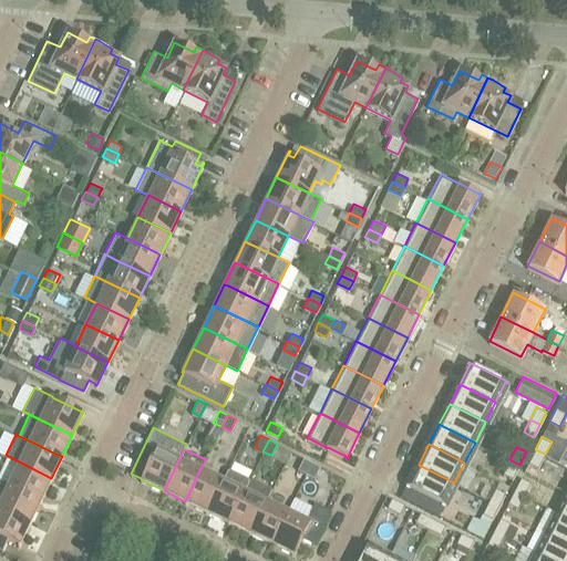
[(545,454),(535,449),(528,461),(538,467),(545,454)]
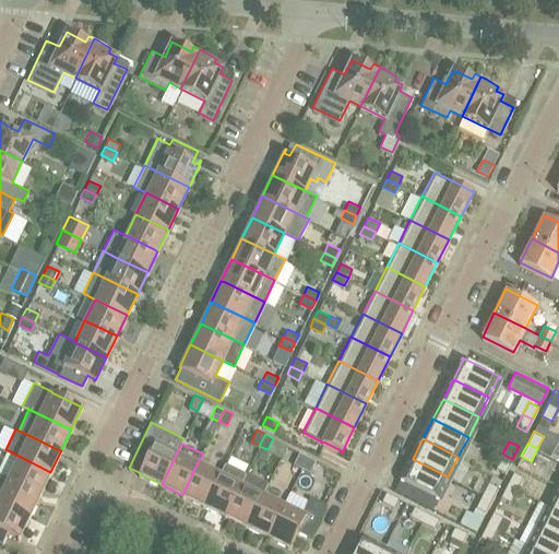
[(301,467),(307,455),(299,451),(293,463),(301,467)]
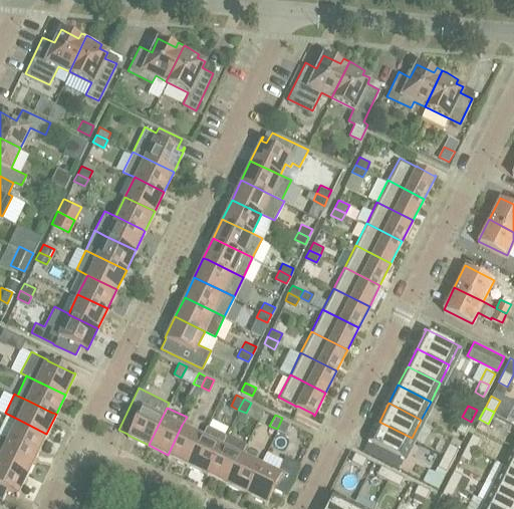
[(471,422),(462,417),(456,429),(465,434),(471,422)]
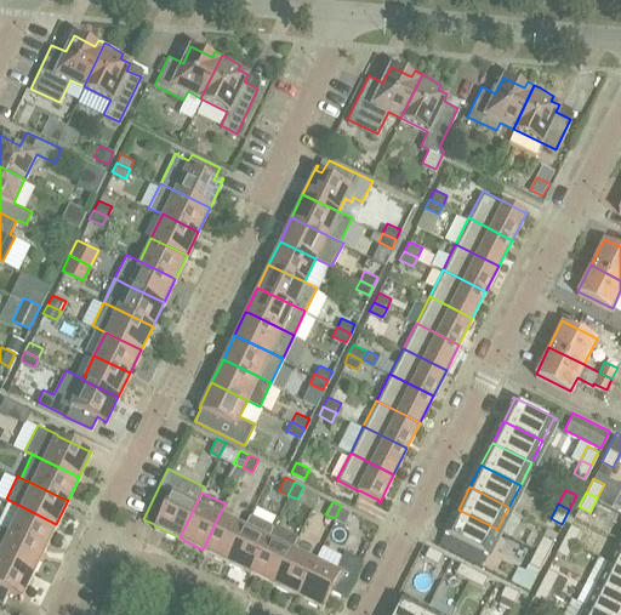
[(351,510),(341,505),(335,518),(343,523),(351,510)]
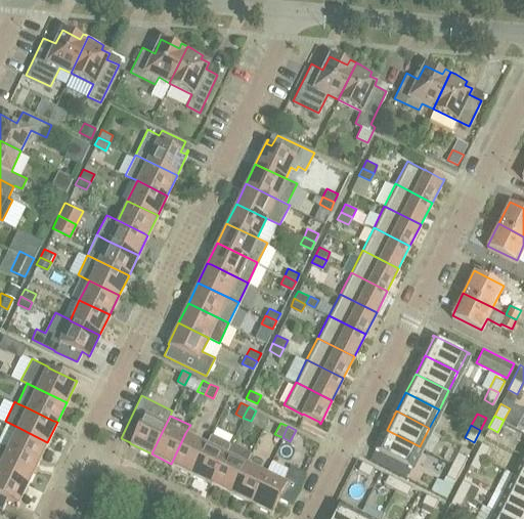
[(47,442),(17,427),(8,447),(38,462),(47,442)]
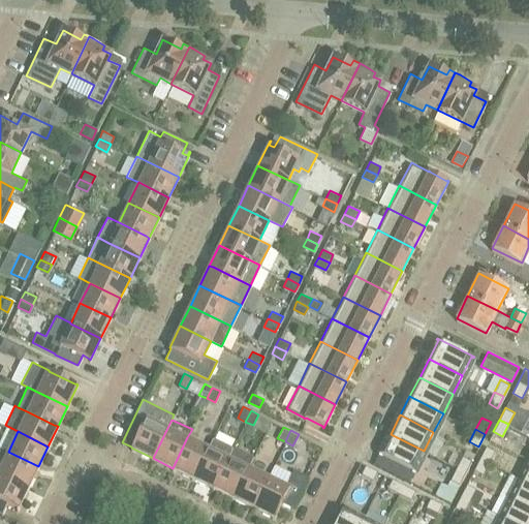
[(424,451),(391,434),(381,452),(379,451),(378,452),(416,471),(416,470),(414,469),(424,451)]
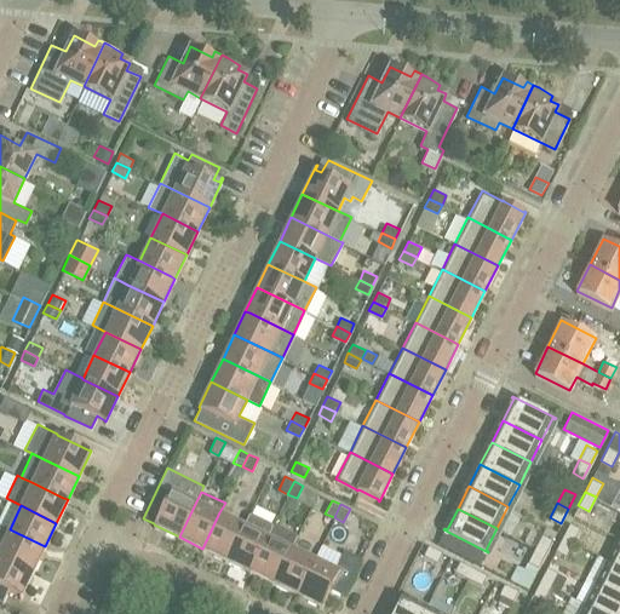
[(228,561),(250,572),(267,535),(274,522),(250,511),(244,524),(227,560),(228,561)]
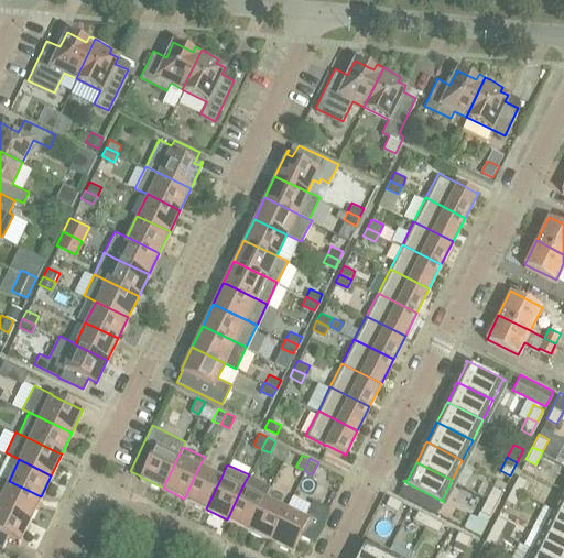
[(184,499),(206,509),(221,477),(199,466),(184,499)]
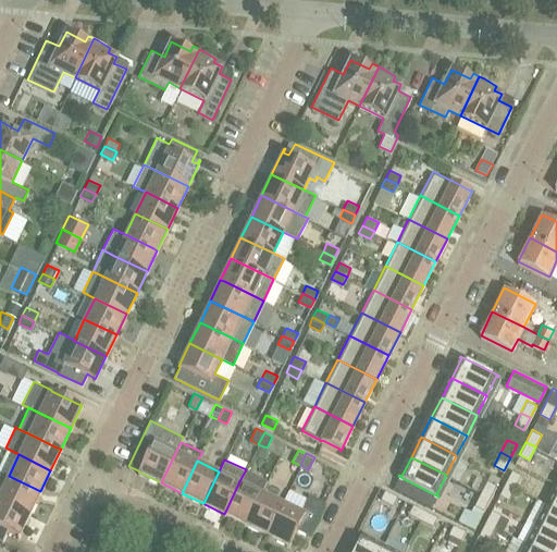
[(224,514),(244,523),(246,524),(261,492),(267,479),(246,469),(239,481),(224,514)]
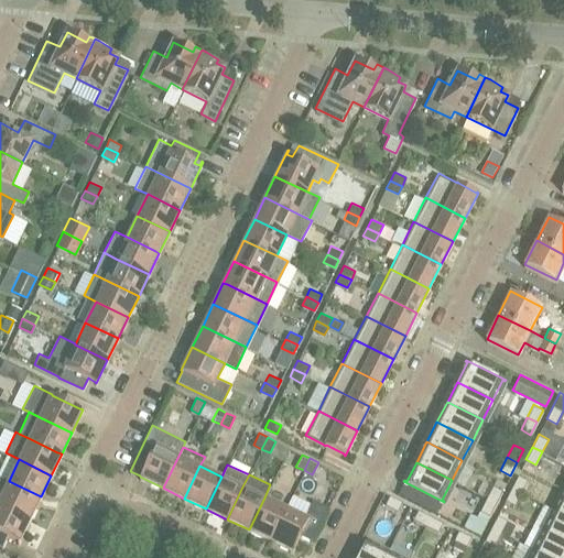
[(511,487),(521,492),(528,479),(518,474),(511,487)]
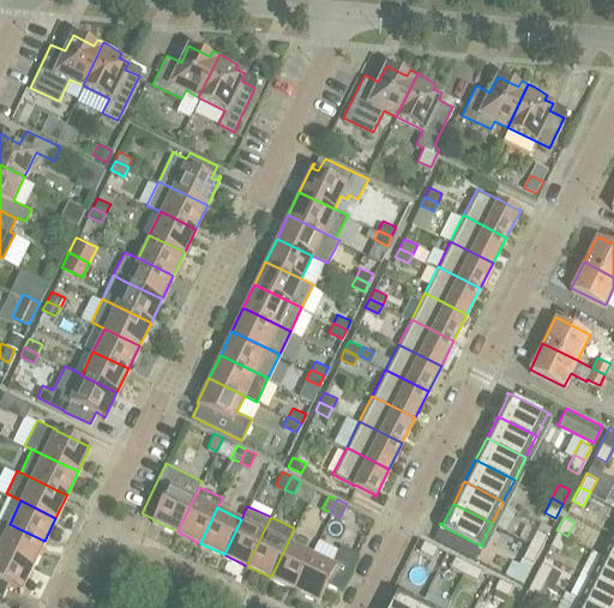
[(0,548),(32,565),(44,541),(10,524),(0,519),(0,548)]
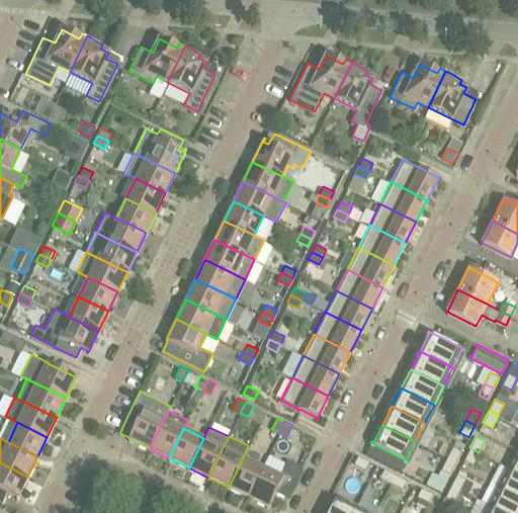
[(446,457),(455,461),(461,450),(452,445),(446,457)]
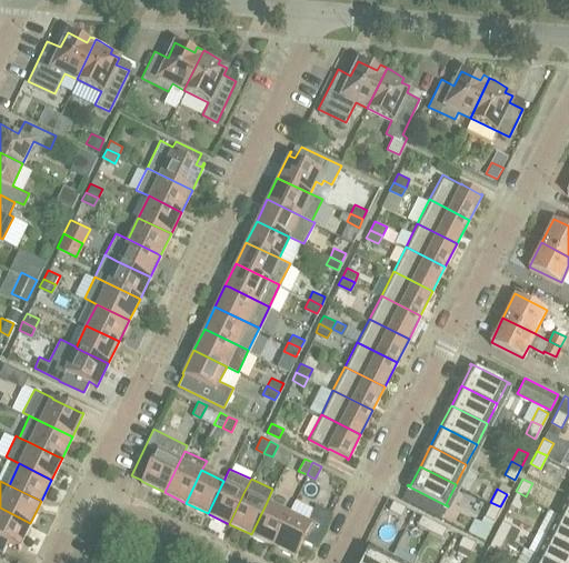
[(526,496),(516,491),(509,504),(519,509),(526,496)]
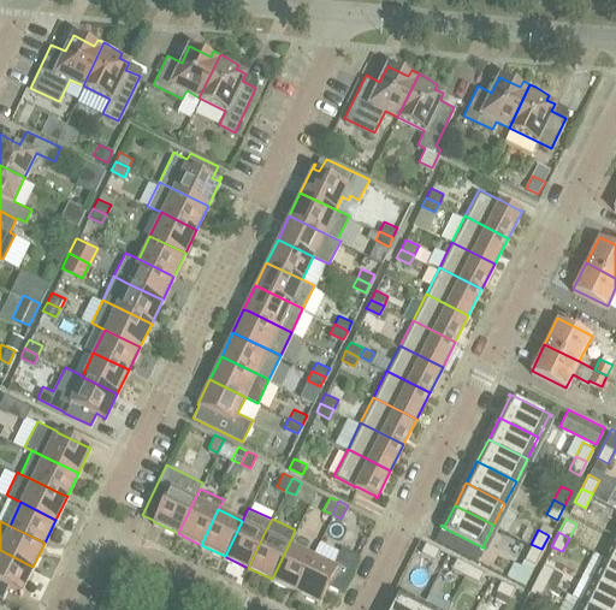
[(426,540),(420,551),(434,558),(439,548),(426,540)]
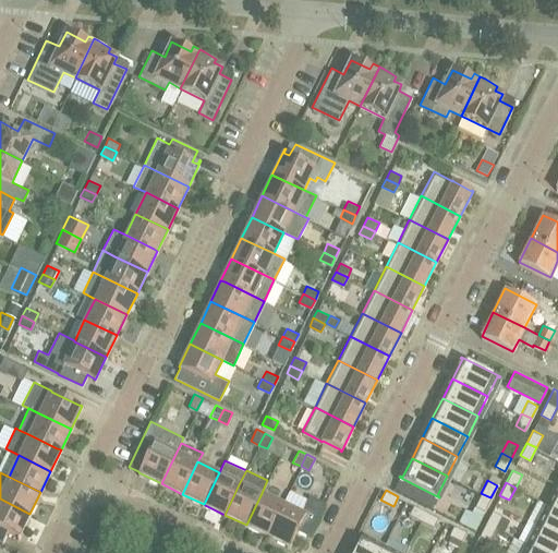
[(246,525),(247,526),(267,535),(282,503),(262,493),(246,525)]
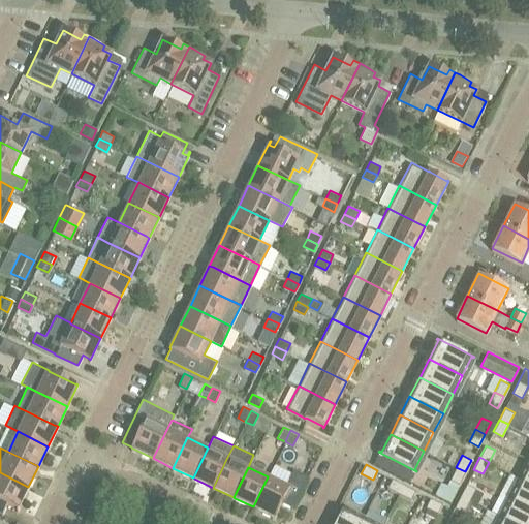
[(465,471),(456,467),(449,479),(459,484),(465,471)]
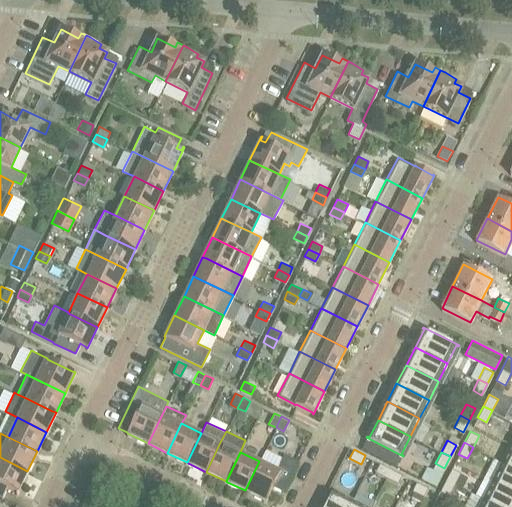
[(298,460),(284,453),(276,469),(259,461),(245,490),(266,501),(267,499),(266,499),(273,485),(283,490),(298,460)]
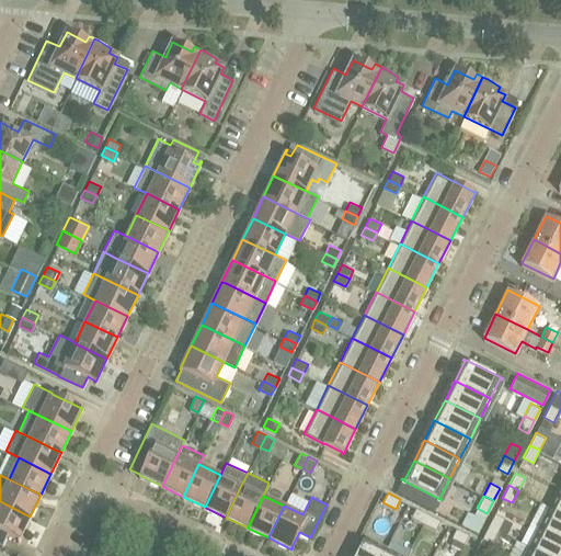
[(0,542),(2,544),(8,533),(18,539),(16,542),(18,543),(30,517),(0,501),(0,542)]
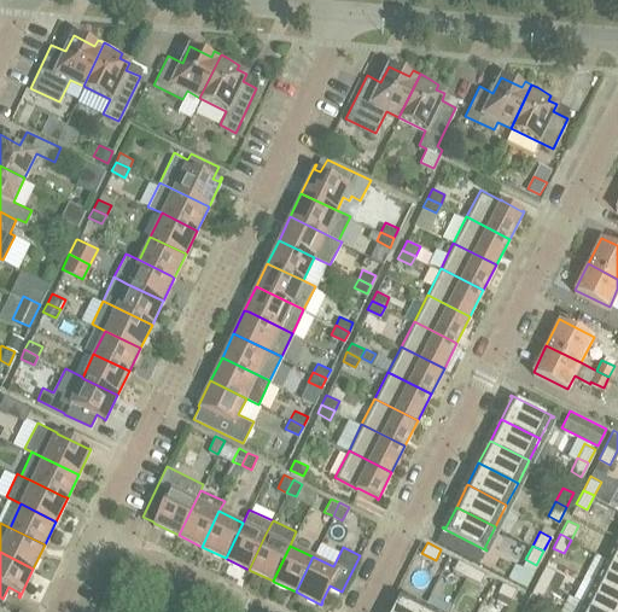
[(466,576),(472,565),(458,558),(453,569),(466,576)]
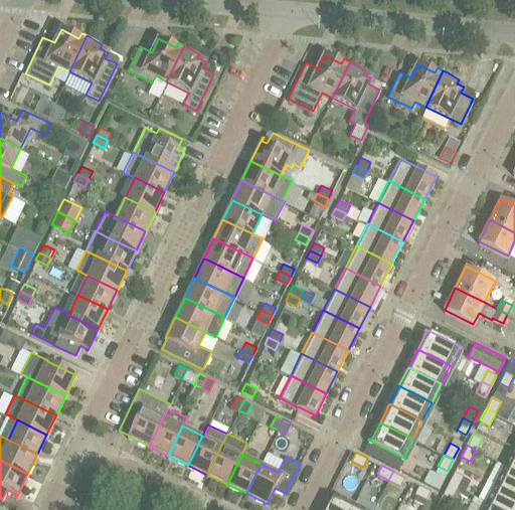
[(514,492),(514,469),(507,466),(498,484),(514,492)]
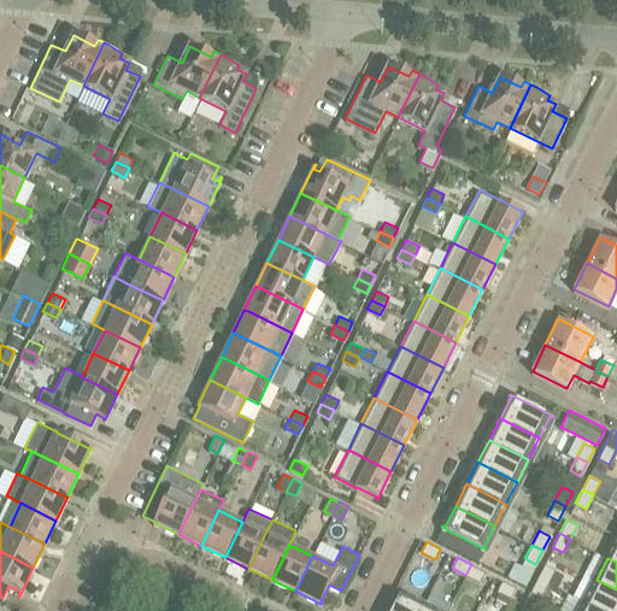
[(538,577),(548,582),(554,569),(545,563),(538,577)]
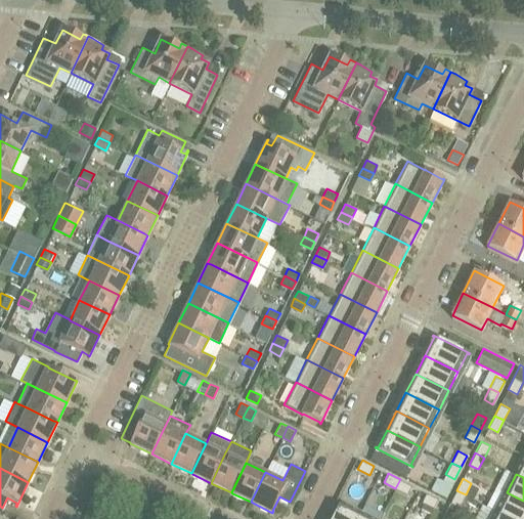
[(411,485),(400,479),(395,488),(407,494),(411,485)]
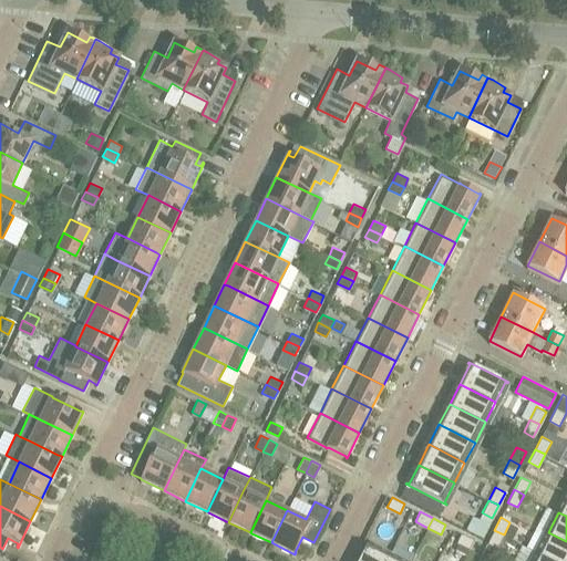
[(504,534),(494,530),(487,542),(497,548),(504,534)]
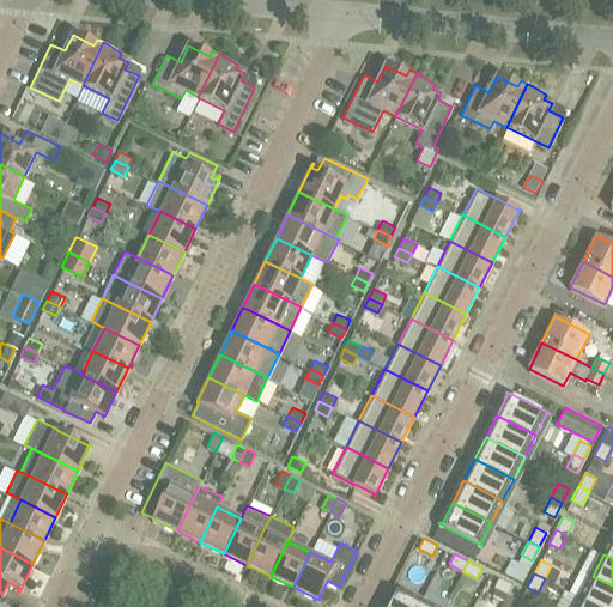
[(492,586),(507,594),(513,583),(498,576),(492,586)]
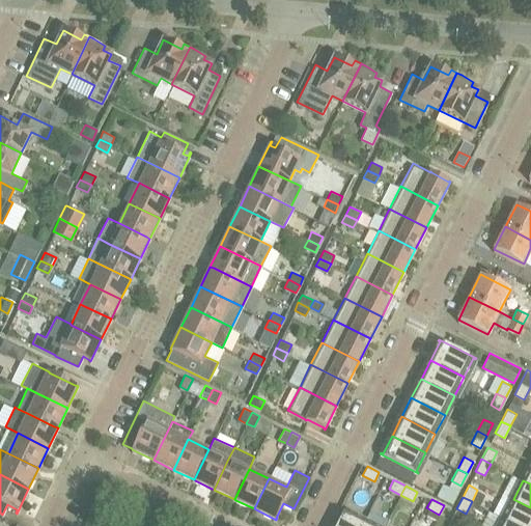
[(504,518),(520,525),(530,525),(530,507),(513,499),(504,518)]
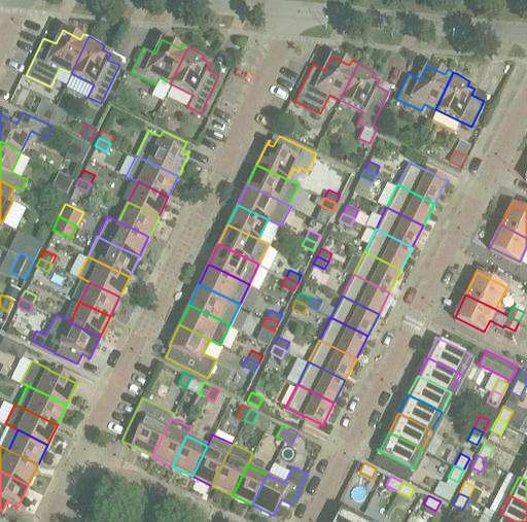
[(357,521),(361,516),(343,507),(344,505),(343,505),(334,521),(357,521)]
